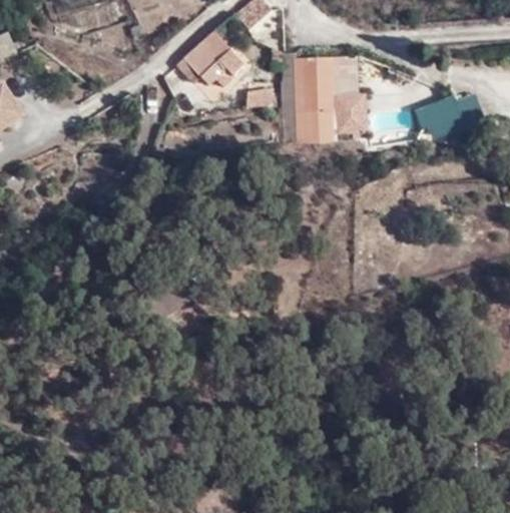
[(263,0),(249,0),(234,15),(248,28),(272,9),(263,0)]
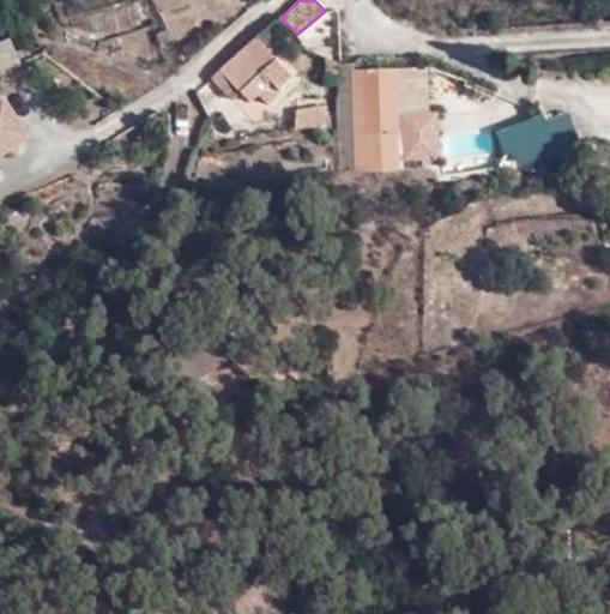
[(0,71),(20,62),(10,37),(0,42),(8,62),(1,65),(0,62),(0,71)]
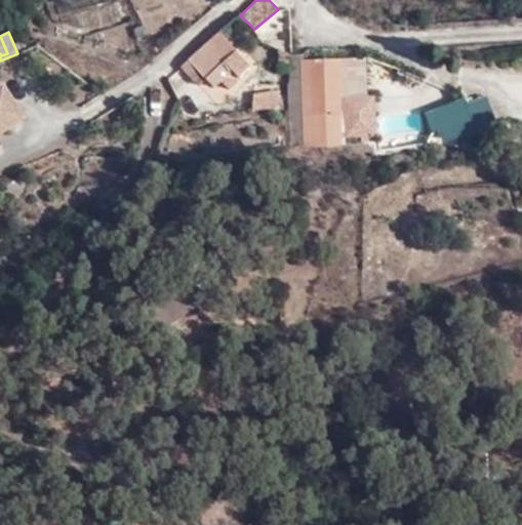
[(188,59),(204,78),(212,87),(225,77),(229,83),(248,66),(219,32),(188,59)]
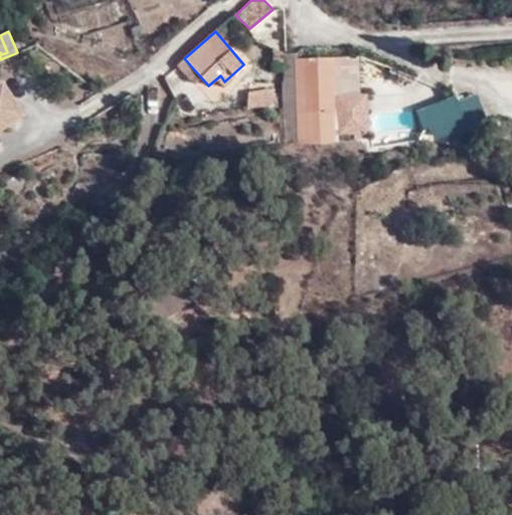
[(296,52),(287,52),(283,87),(284,104),(281,104),(282,140),(333,138),(333,133),(359,132),(358,96),(332,96),(332,89),(353,89),(352,57),(295,58),(296,52)]
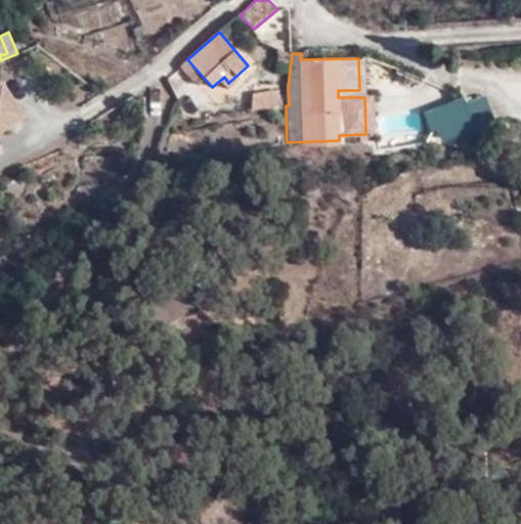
[(196,86),(204,78),(187,59),(179,67),(196,86)]
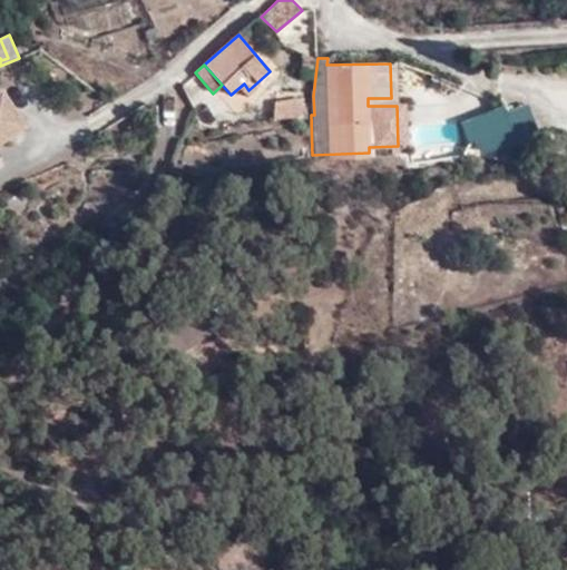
[(0,141),(25,127),(3,95),(0,97),(0,141)]
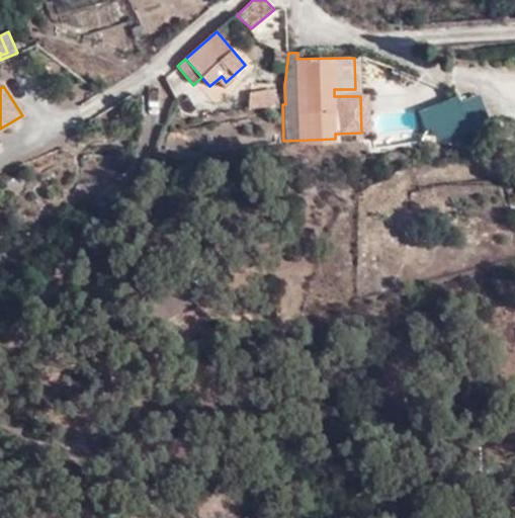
[(246,90),(246,107),(274,105),(273,89),(246,90)]
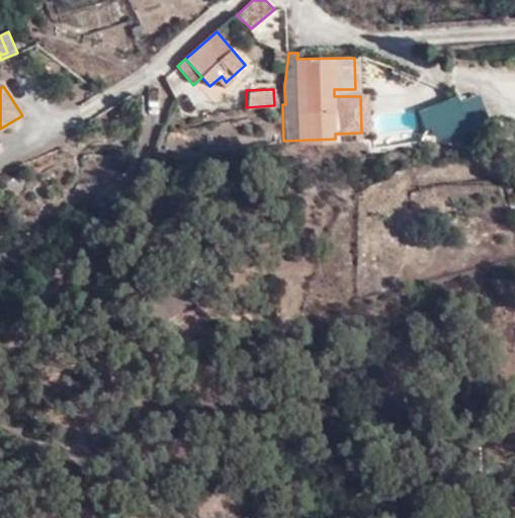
[(379,109),(379,124),(417,124),(417,109),(379,109)]
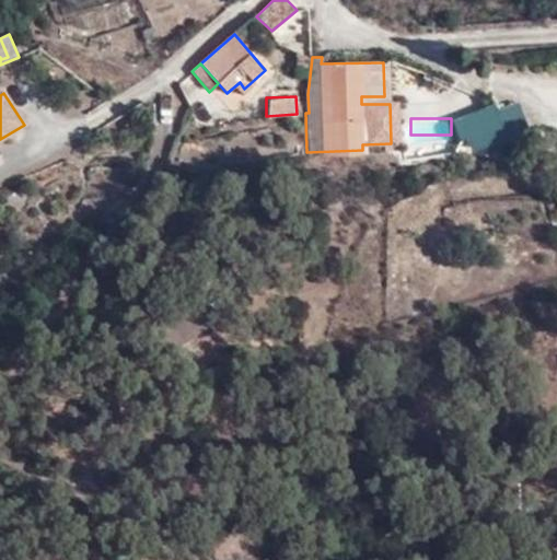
[(473,161),(499,158),(494,126),(468,128),(473,161)]
